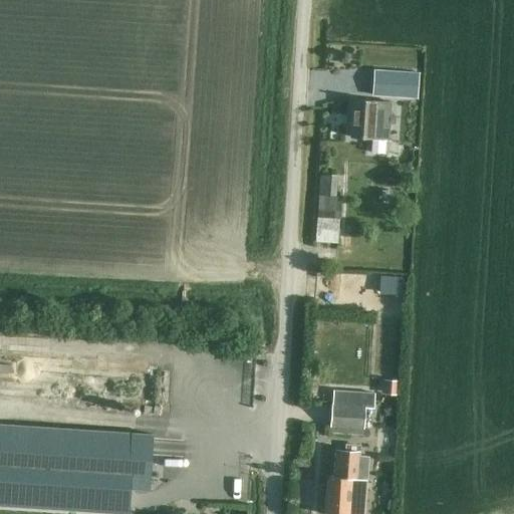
[(418,95),(420,70),(375,67),(373,91),(418,95)]
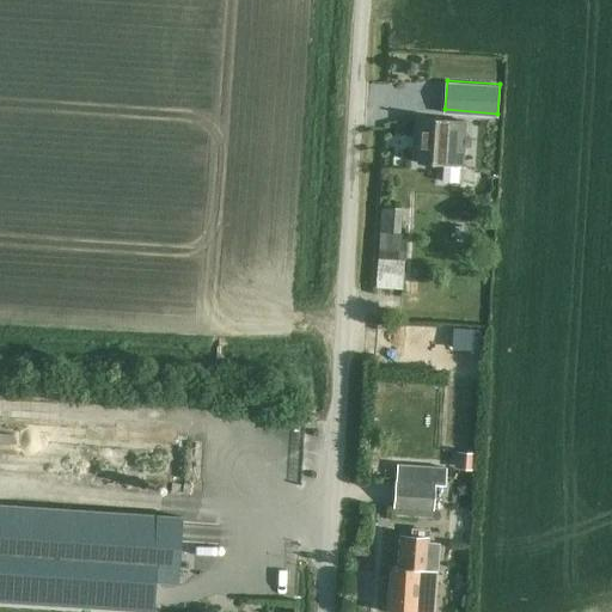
[(460,164),(463,122),(420,120),(417,161),(460,164)]
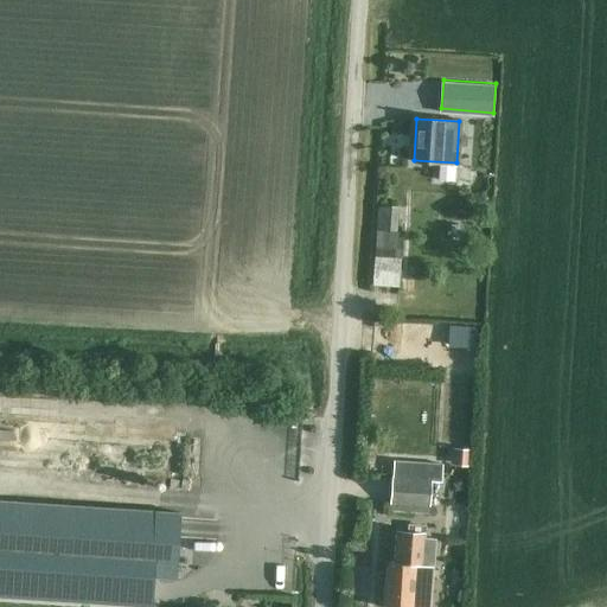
[(395,229),(396,206),(377,205),(376,229),(395,229)]
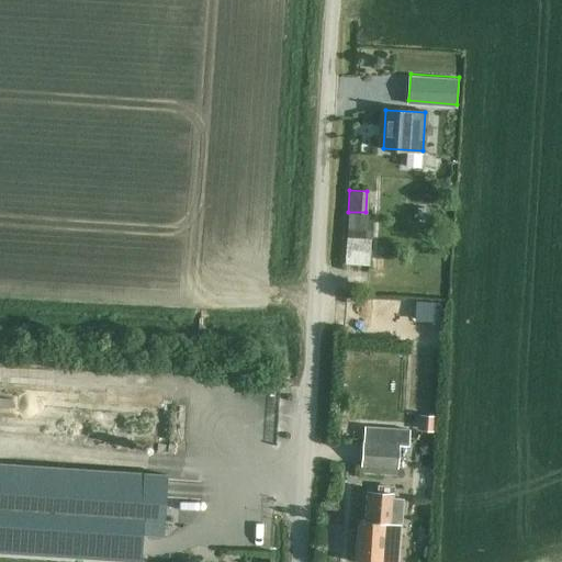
[(371,238),(372,214),(348,214),(347,238),(371,238)]
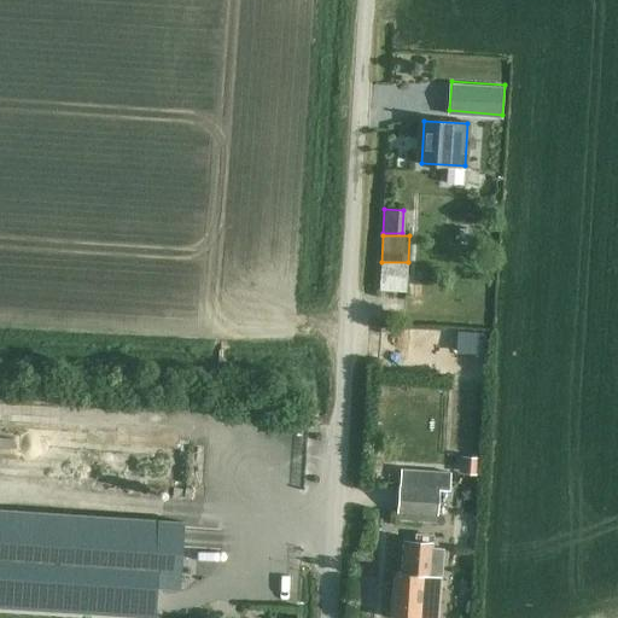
[(456,331),(455,355),(484,356),(485,333),(456,331)]
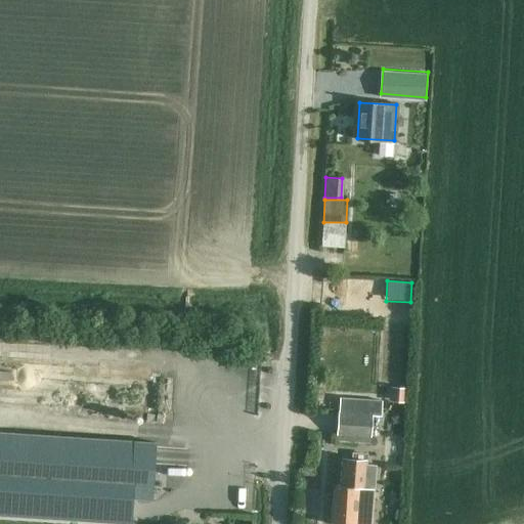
[(332,292),(350,293),(351,282),(333,281),(332,292)]
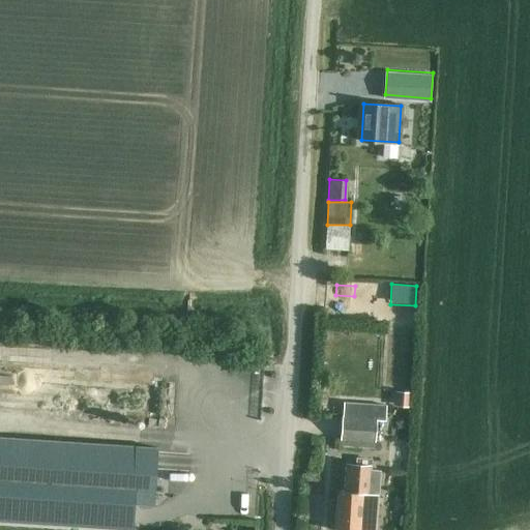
[(395,391),(395,404),(408,404),(409,391),(395,391)]
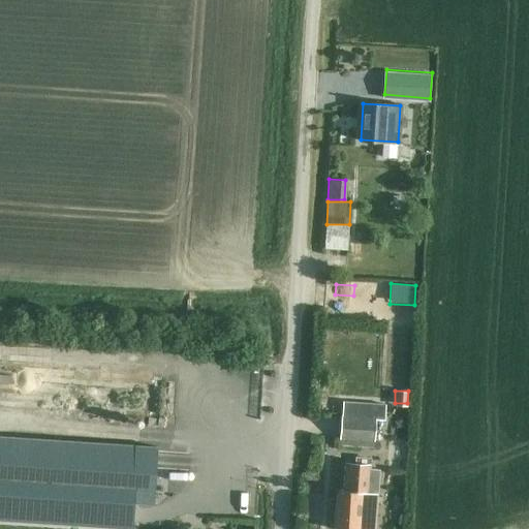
[(339,437),(339,438),(374,440),(375,418),(383,418),(384,404),(342,401),(341,416),(339,437)]
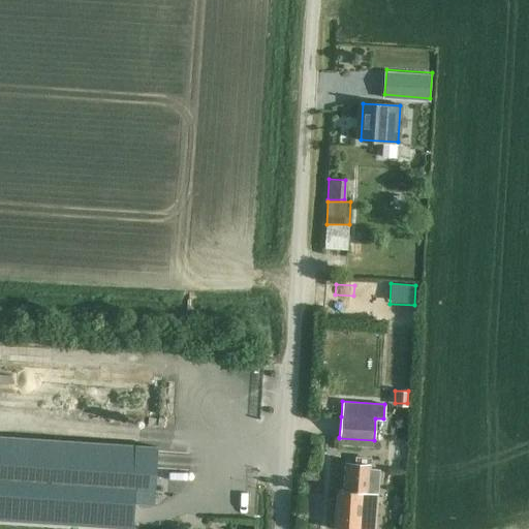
[(152,504),(155,447),(0,436),(0,519),(131,528),(133,503),(152,504)]
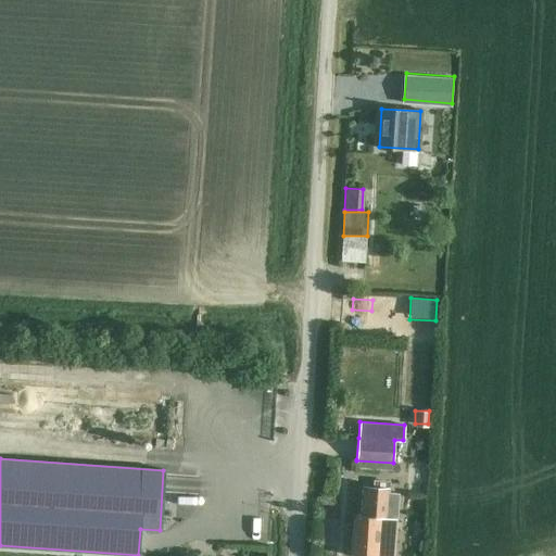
[(349,538),(352,539),(351,555),(353,555),(393,555),(399,492),(388,492),(388,488),(362,485),(361,515),(353,514),(353,523),(350,523),(345,526),(345,534),(349,538)]
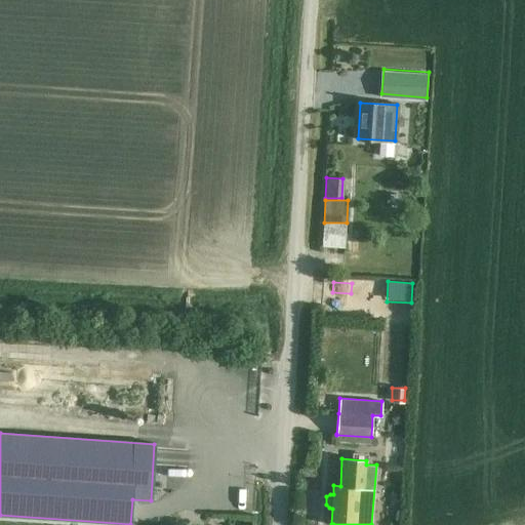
All buildings are outlined.
